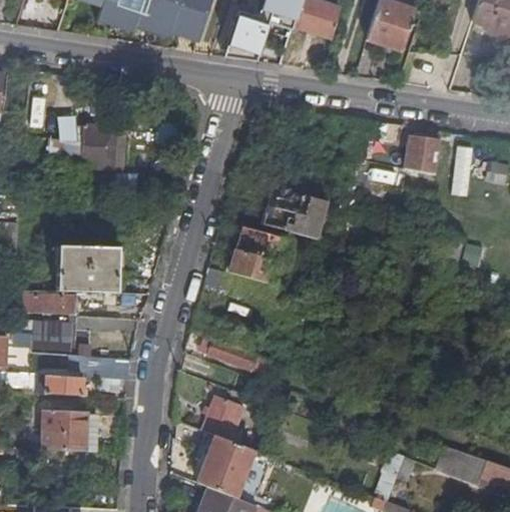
[(82,0),(102,6),(97,20),(133,31),(135,25),(168,36),(170,31),(199,40),(211,0),(82,0)]
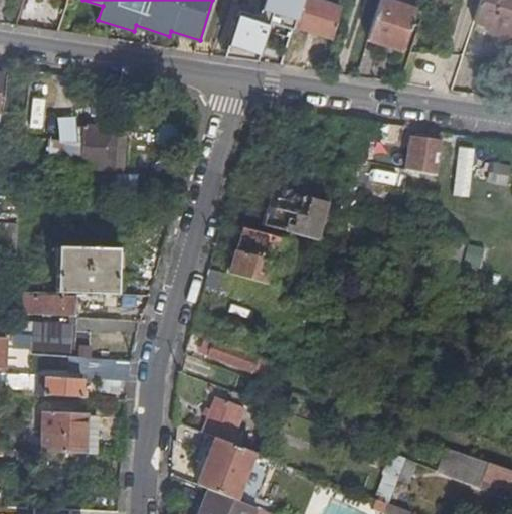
[(241,10),(226,55),(261,60),(273,22),(295,29),(296,25),(299,17),(304,0),(266,0),(261,16),(241,10)]
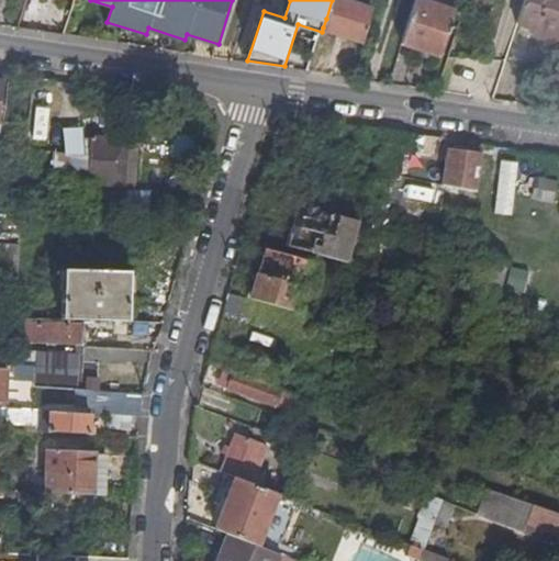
[(332,0),(326,19),(323,27),(366,42),(376,8),(354,0),(332,0)]
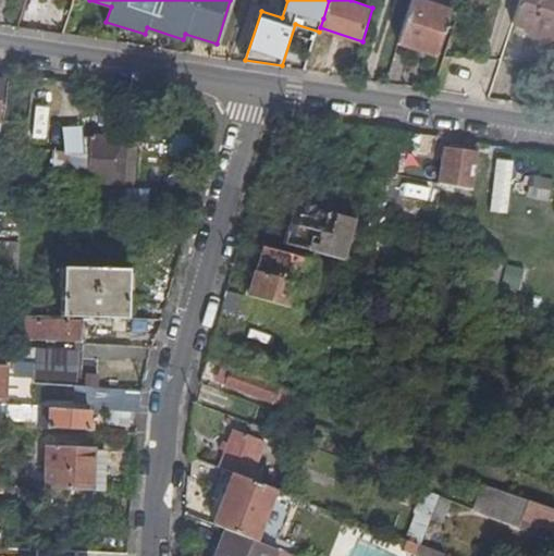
[(432,0),(432,1),(428,0),(415,0),(401,42),(440,54),(454,9),(444,5),(446,0),(432,0)]
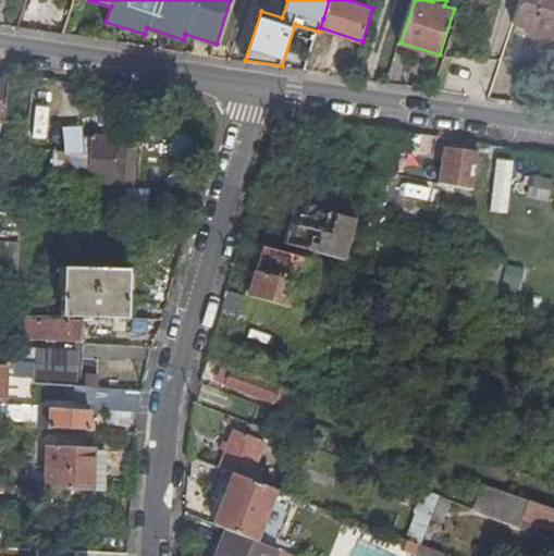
[(521,0),(515,22),(553,34),(553,0),(521,0)]
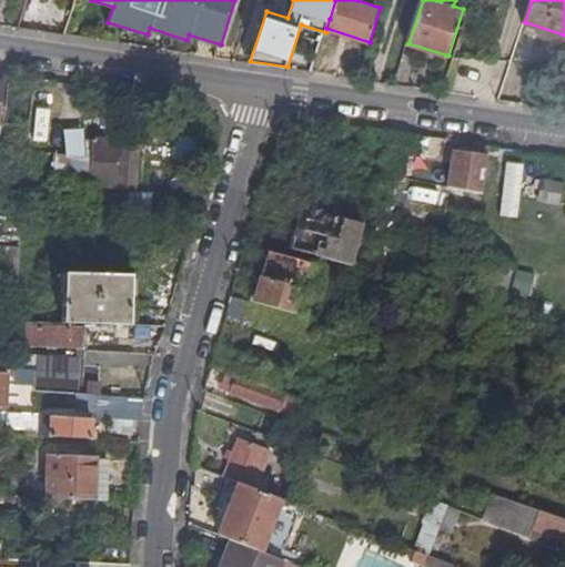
[(50,140),(51,108),(36,107),(34,139),(50,140)]
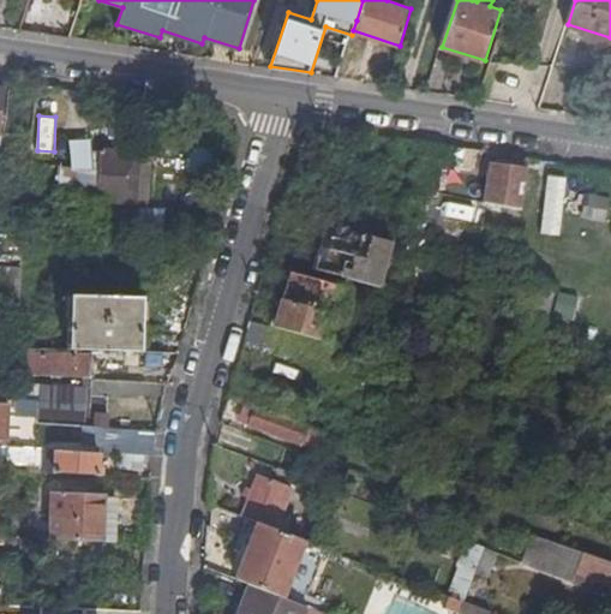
[(90,197),(89,234),(163,237),(165,210),(109,208),(109,200),(125,201),(125,207),(135,207),(135,201),(137,201),(138,178),(143,179),(143,171),(139,170),(139,156),(127,154),(127,149),(101,148),(100,170),(60,166),(57,195),(90,197)]
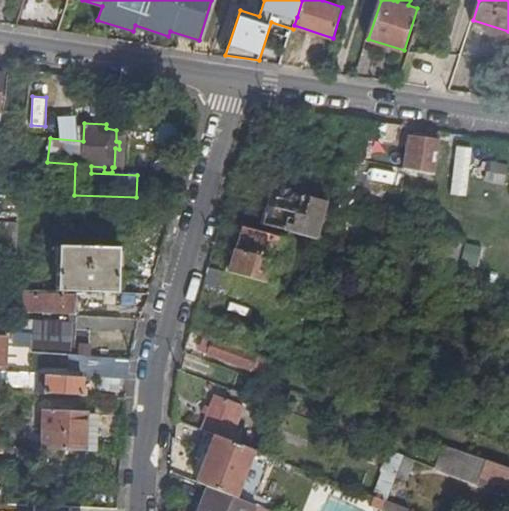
[(440,141),(410,136),(404,167),(435,174),(440,141)]
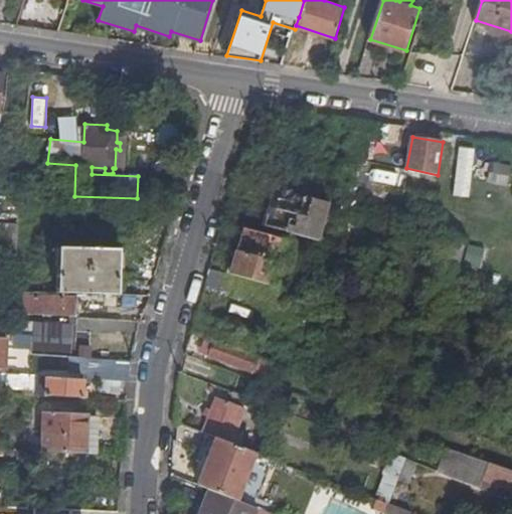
[(507,184),(509,164),(491,162),(488,182),(507,184)]
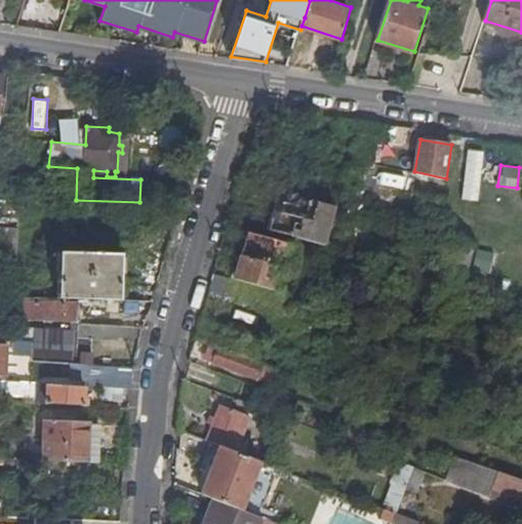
[(327,244),(336,206),(280,192),(270,228),(327,244)]
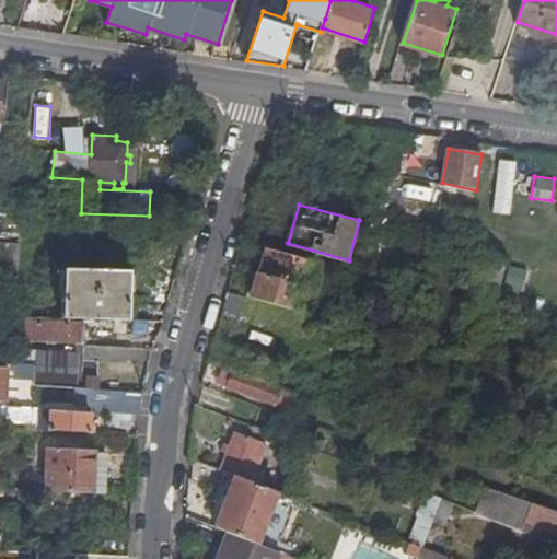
[(0,242),(0,314),(18,315),(21,244),(0,242)]
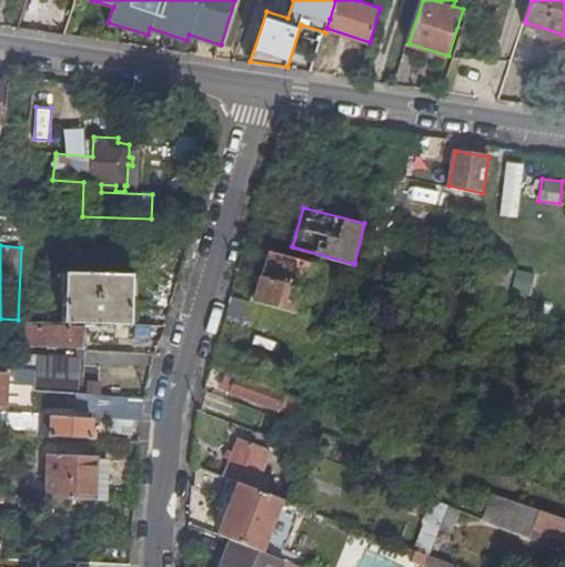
[(314,290),(321,265),(269,250),(262,275),(308,287),(314,290)]
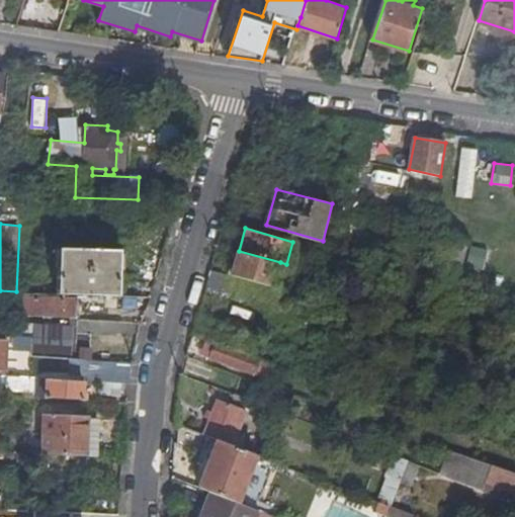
[(440,234),(428,280),(458,289),(466,262),(471,242),(440,234)]
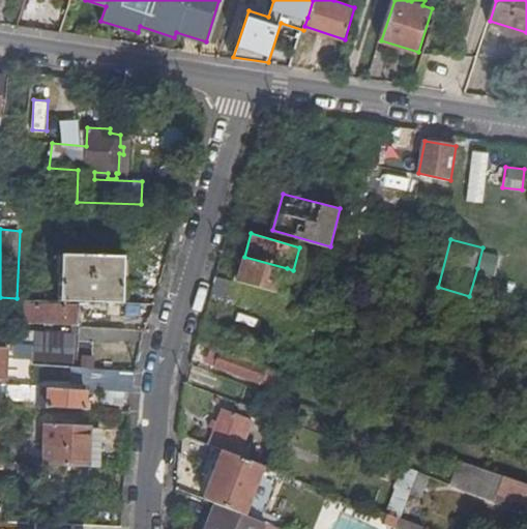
[(505,263),(508,253),(482,246),(482,247),(477,268),(490,272),(493,260),(505,263)]
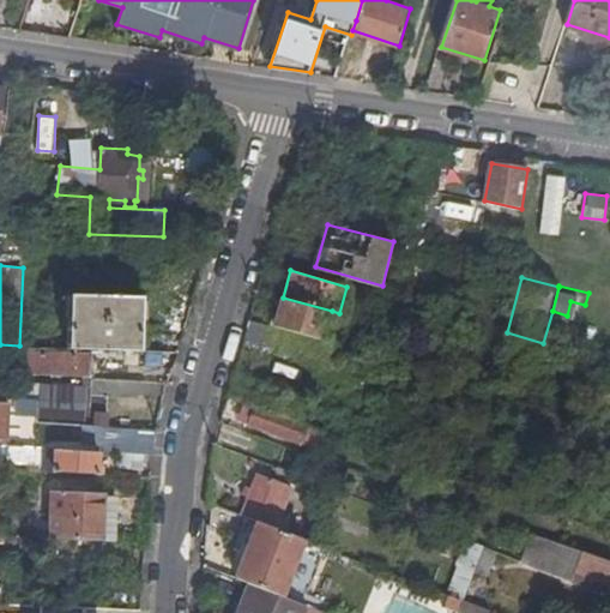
[(70,294),(68,347),(126,349),(140,349),(142,296),(119,295),(119,294),(114,294),(114,295),(97,295),(97,293),(92,293),(92,295),(70,294)]
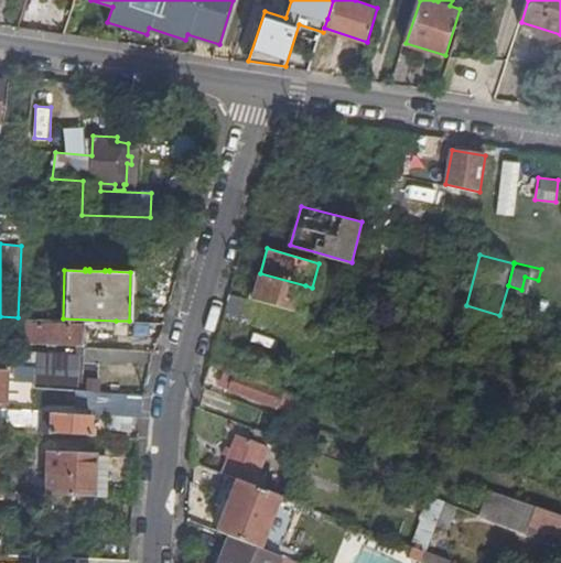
[(260,273),(252,299),(298,312),(305,285),(260,273)]
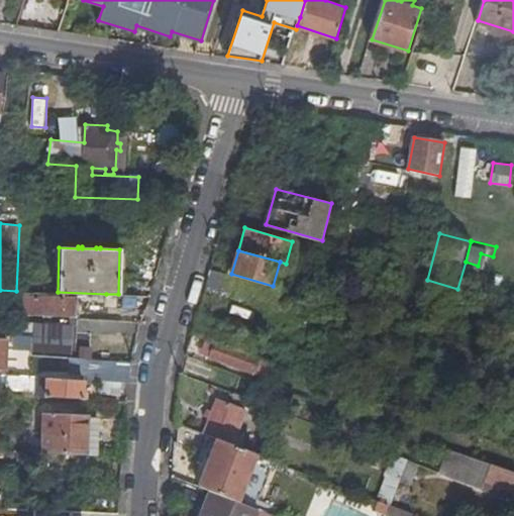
[(79,299),(18,296),(18,306),(6,305),(6,313),(78,317),(79,299)]
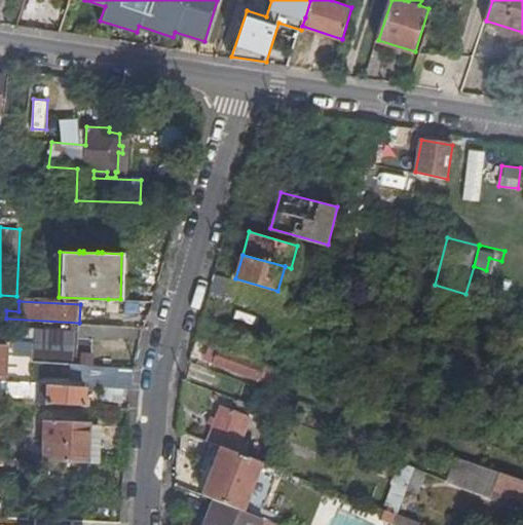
[(254,359),(261,340),(226,328),(220,346),(254,359)]
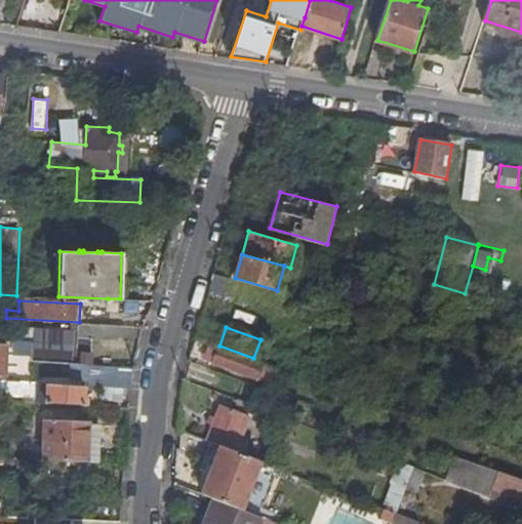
[(70,361),(72,330),(37,328),(35,359),(70,361)]
